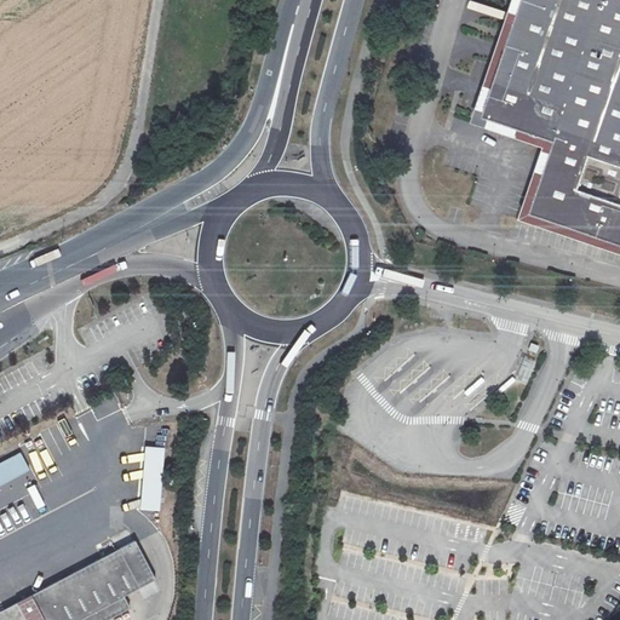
[(619,0),(518,0),(480,116),(552,141),(528,213),(619,245),(619,0)]
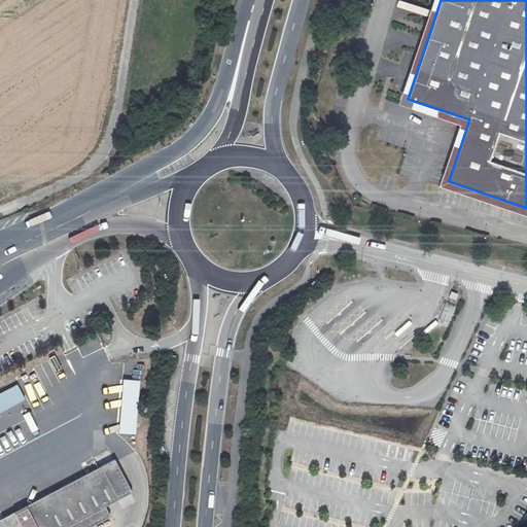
[(456,307),(448,304),(441,324),(449,327),(456,307)]
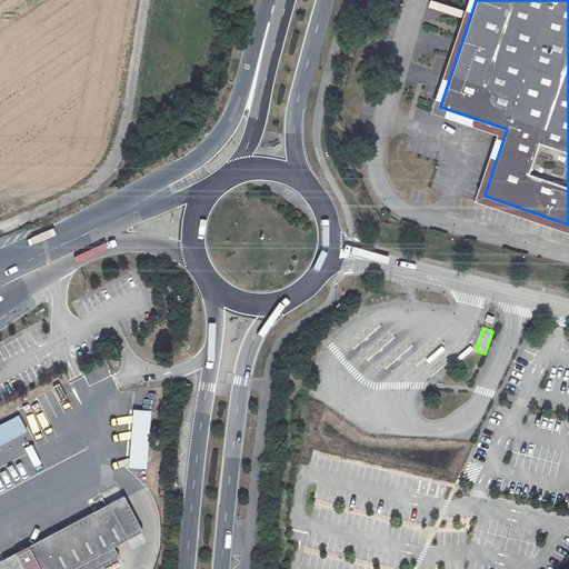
[(151,411),(135,410),(131,466),(148,467),(151,411)]
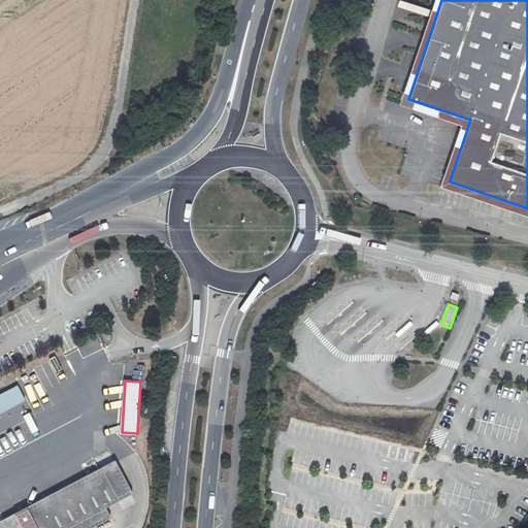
[(18,386),(0,395),(0,414),(25,401),(18,386)]
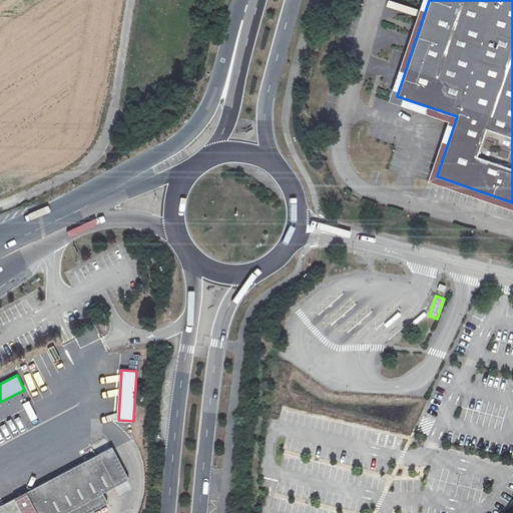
[(0,506),(0,512),(89,512),(107,504),(102,494),(114,488),(128,480),(111,448),(98,456),(0,506)]
